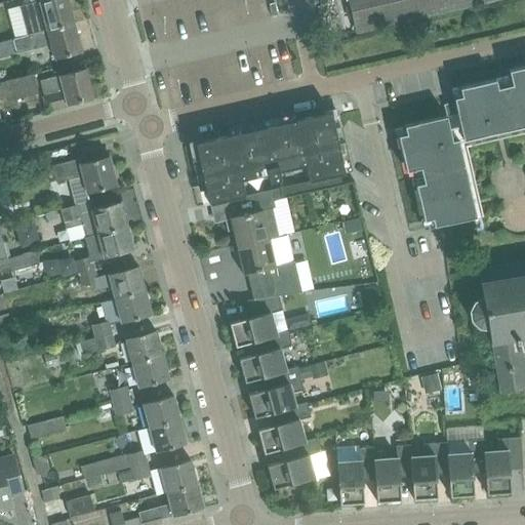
[(28,36),(74,24),(67,0),(44,0),(19,7),(28,36)]
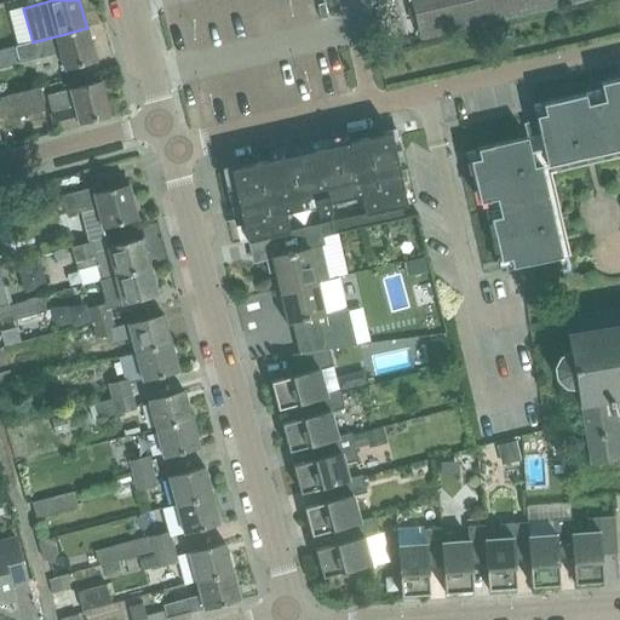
[(584,0),(411,0),(420,39),(584,0)]
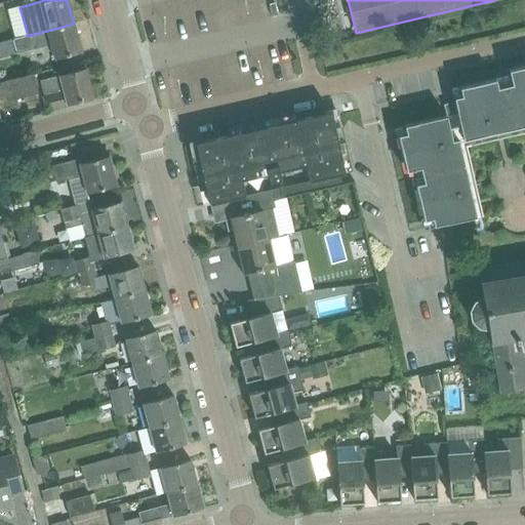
[(55,59),(62,57),(82,52),(74,24),(28,36),(12,41),(0,43),(0,57),(15,53),(16,55),(52,46),(55,59)]
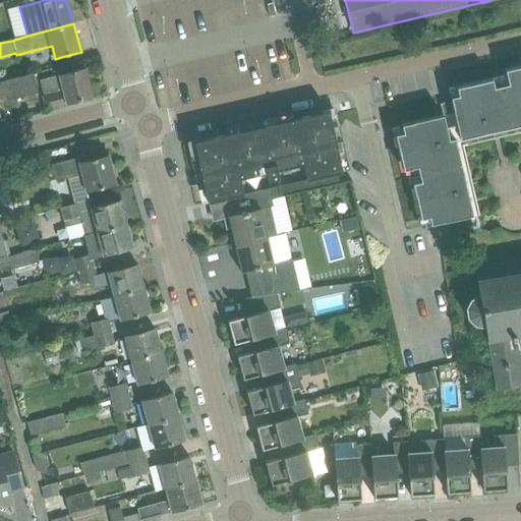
[(460,141),(461,141),(486,136),(520,129),(520,66),(505,70),(508,84),(495,88),(493,79),(456,88),(458,96),(450,98),(454,113),(460,138),(460,141)]
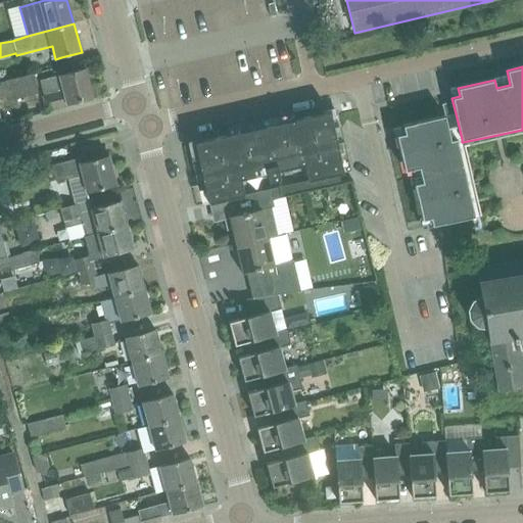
[(86,68),(66,74),(40,81),(45,96),(43,97),(46,110),(67,104),(67,105),(94,98),(86,68)]
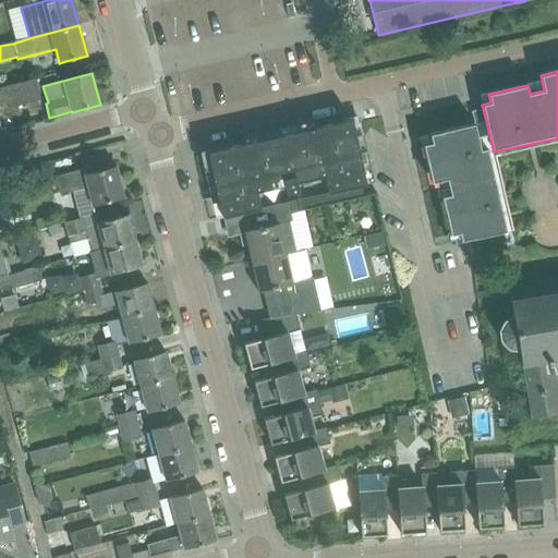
[(41,99),(36,79),(3,87),(4,88),(0,89),(0,106),(9,104),(10,108),(41,99)]
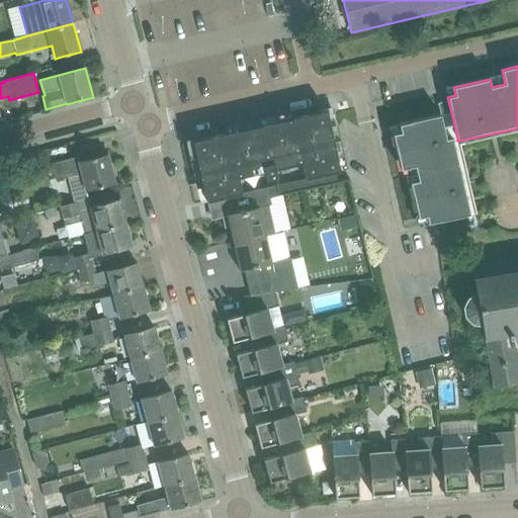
[(206,201),(229,196),(268,187),(274,186),(335,172),(340,171),(327,111),(193,142),(206,201)]
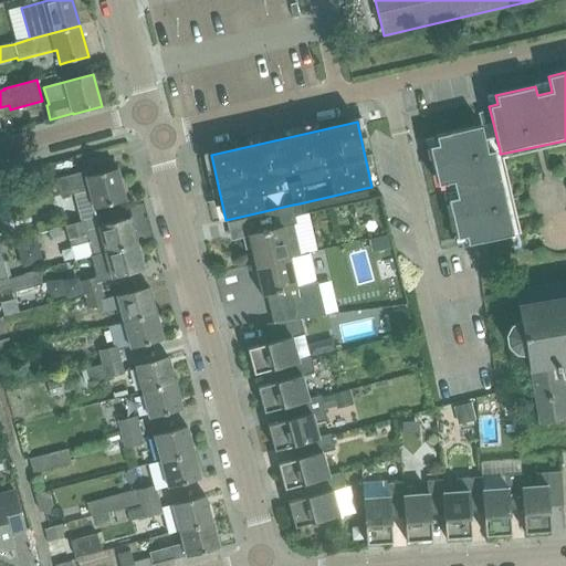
[(500,154),(500,150),(493,123),(436,136),(438,145),(429,146),(438,186),(453,182),(457,197),(448,199),(457,239),(468,236),(469,244),(517,233),(501,154),(500,154)]
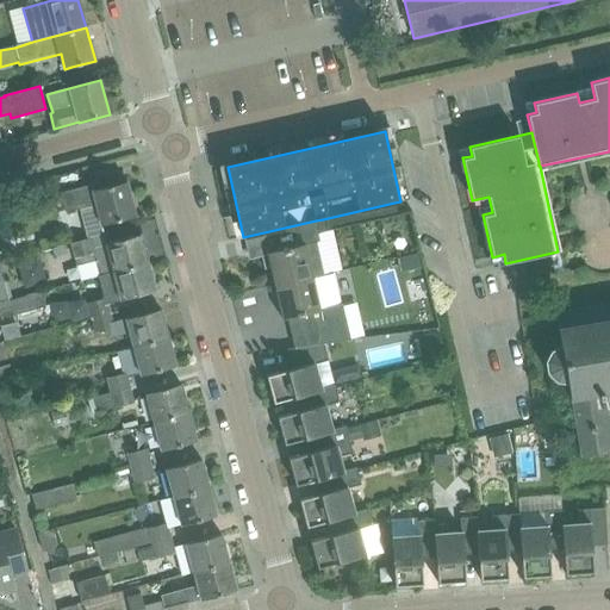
[(94,185),(69,191),(61,193),(66,213),(97,204),(103,225),(136,216),(126,181),(95,190),(94,185)]
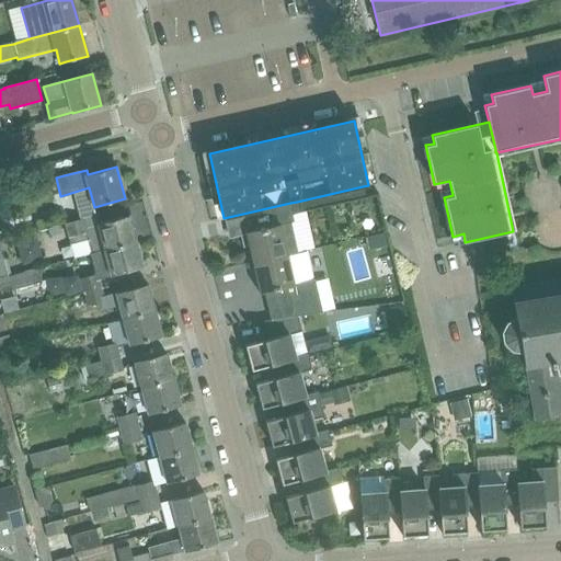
[(297,202),(300,213),(318,209),(365,198),(365,197),(363,186),(297,202)]
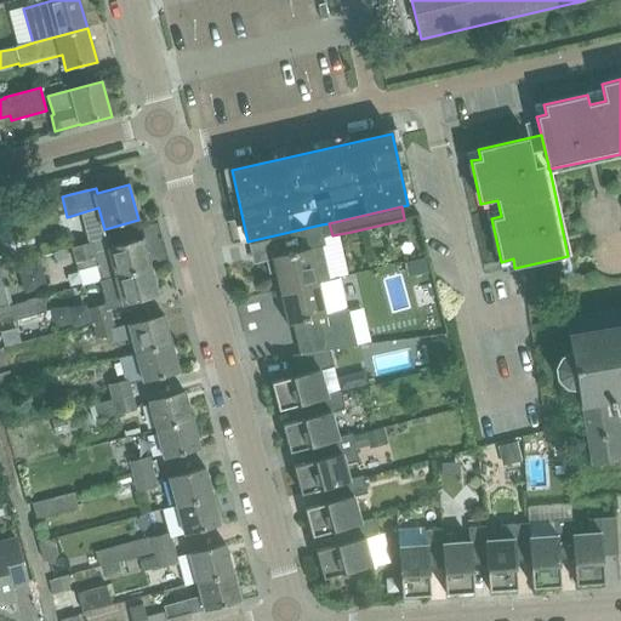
[(272,258),(279,290),(329,279),(322,248),(326,246),(322,224),(274,235),(279,257),(272,258)]
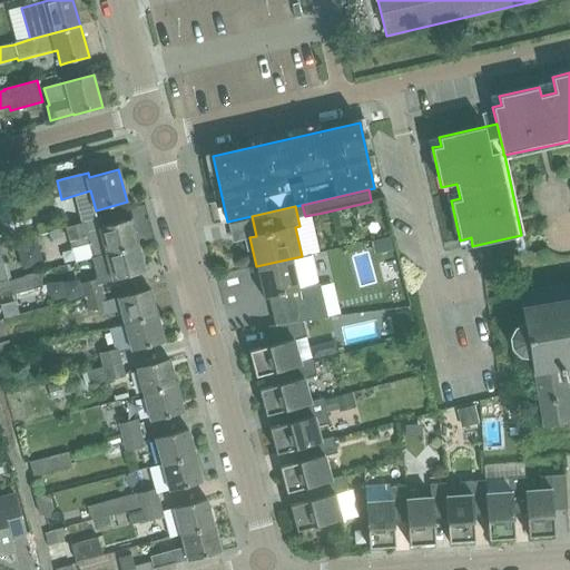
[(131,219),(110,225),(100,228),(97,219),(66,228),(76,263),(92,258),(107,254),(139,246),(131,219)]
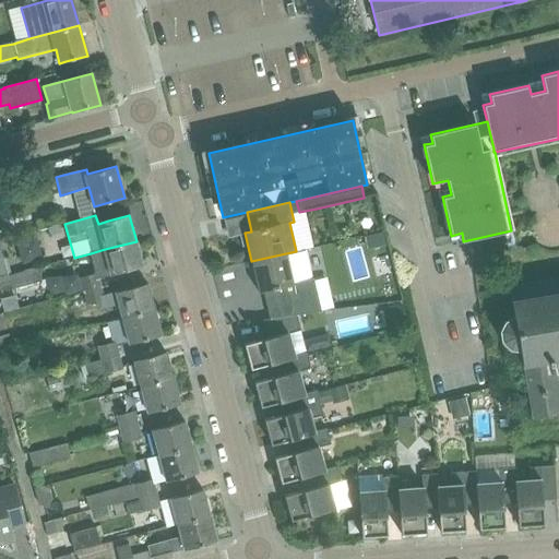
[(363,237),(366,249),(381,246),(378,233),(363,237)]
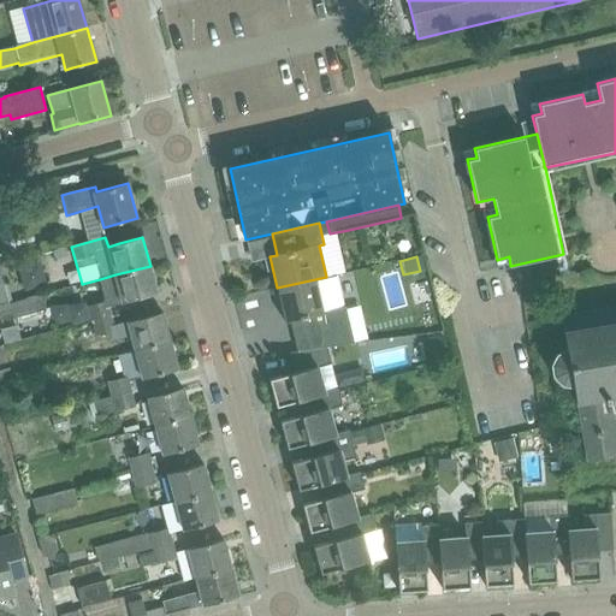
[(25,289),(46,280),(39,261),(17,270),(25,289)]
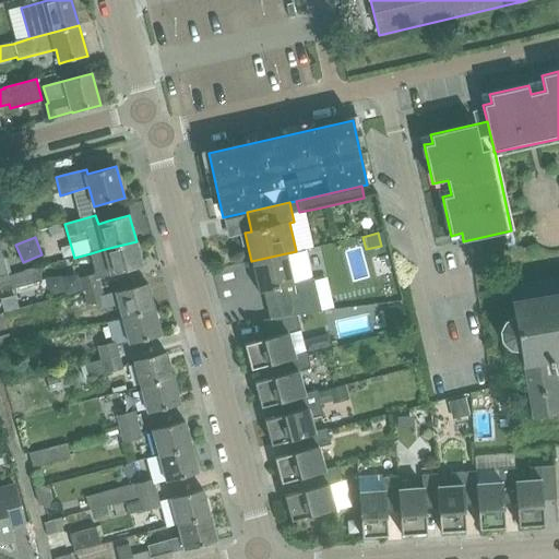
[(143,266),(137,241),(105,249),(91,253),(94,266),(96,274),(80,278),(83,292),(100,287),(98,280),(111,275),(143,266)]
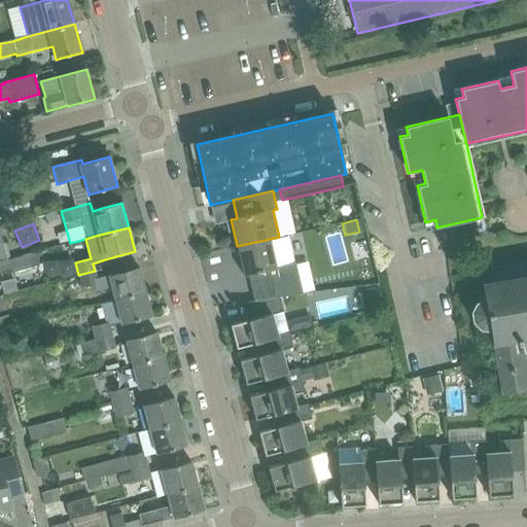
[(279,237),(237,246),(243,276),(271,270),(274,285),(272,285),(275,299),(280,297),(295,295),(293,282),(300,280),(295,264),(293,264),(287,236),(279,237)]
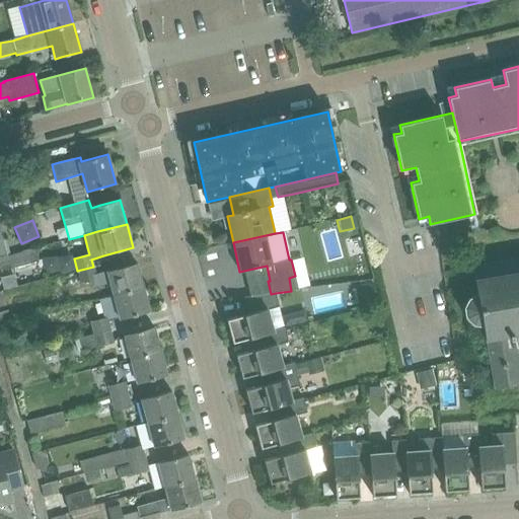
[(22,252),(0,258),(0,263),(2,272),(39,262),(34,248),(22,251),(22,252)]
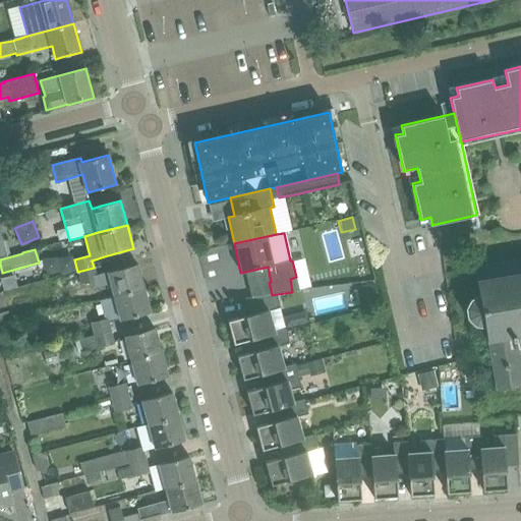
[(520,259),(476,268),(478,280),(476,280),(479,295),(470,299),(466,308),(467,317),(474,325),(484,327),(487,341),(488,340),(497,390),(520,386),(520,375),(516,348),(520,347),(520,259)]
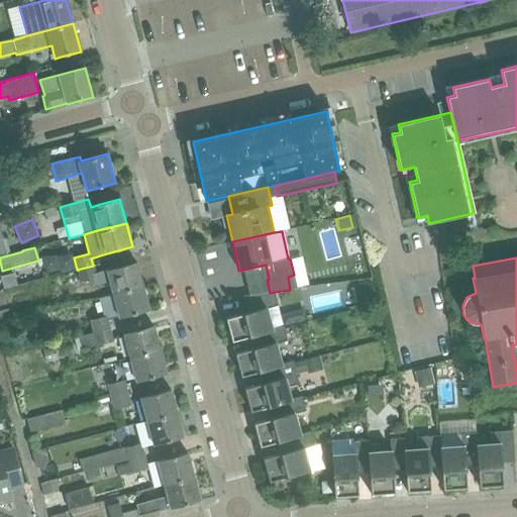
[(136,263),(107,271),(95,274),(93,266),(77,270),(80,283),(93,280),(94,285),(95,285),(96,286),(97,287),(98,286),(110,283),(113,294),(142,286),(136,263)]
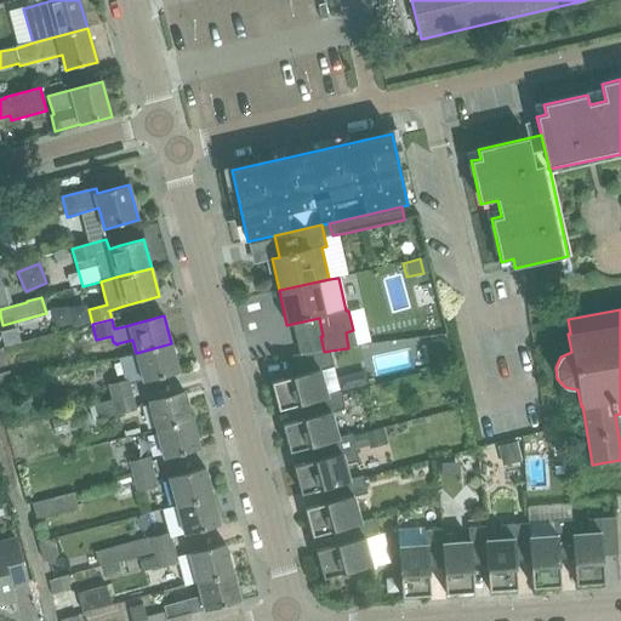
[(17,329),(0,332),(5,347),(21,342),(17,329)]
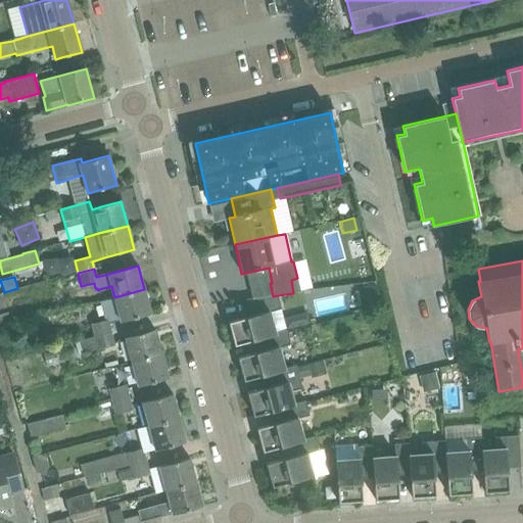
[(122,322),(131,319),(151,314),(144,289),(114,297),(122,322)]
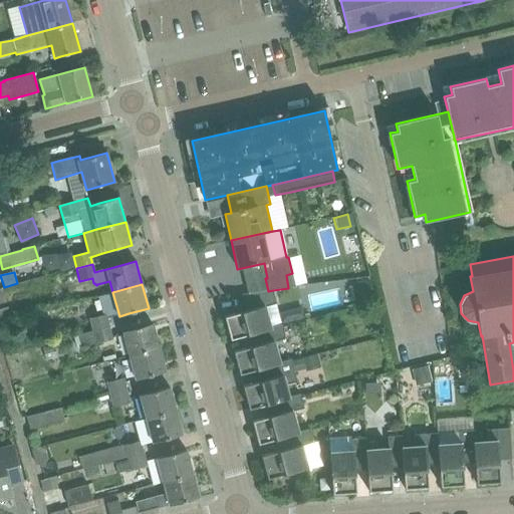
[(277,304),(273,290),(268,291),(244,294),(242,295),(242,296),(246,295),(250,310),(225,316),(231,340),(256,333),(282,326),(282,325),(270,328),(265,307),(277,304)]
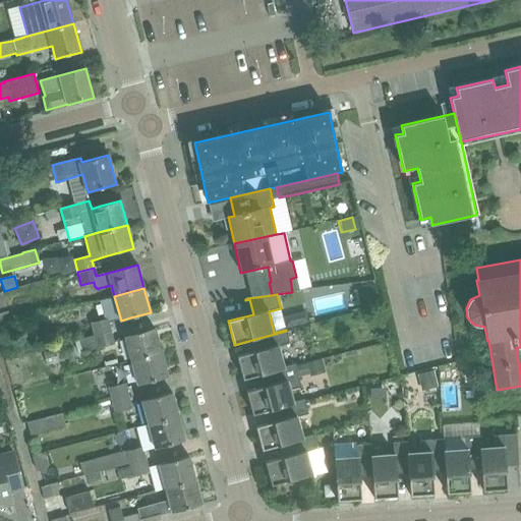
[(8,311),(0,313),(0,327),(11,324),(8,311)]
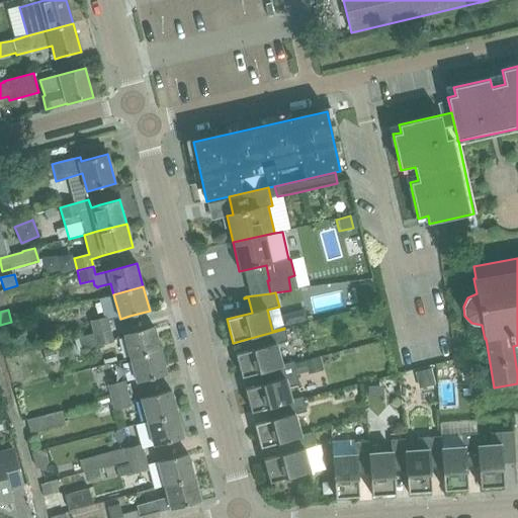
[(95,333),(110,329),(106,316),(91,320),(95,333)]
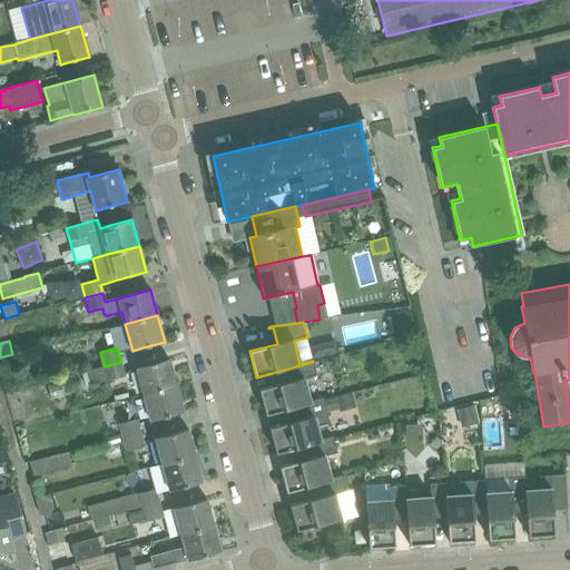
[(144,394),(176,385),(169,360),(137,367),(144,394)]
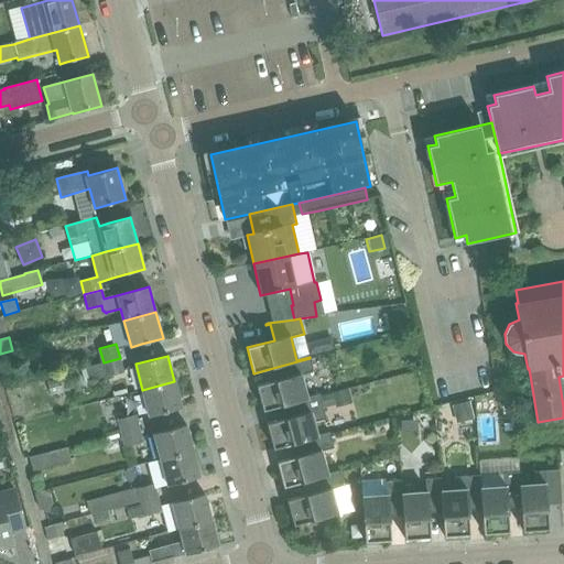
[(125,373),(120,358),(104,362),(85,368),(89,383),(125,373)]
